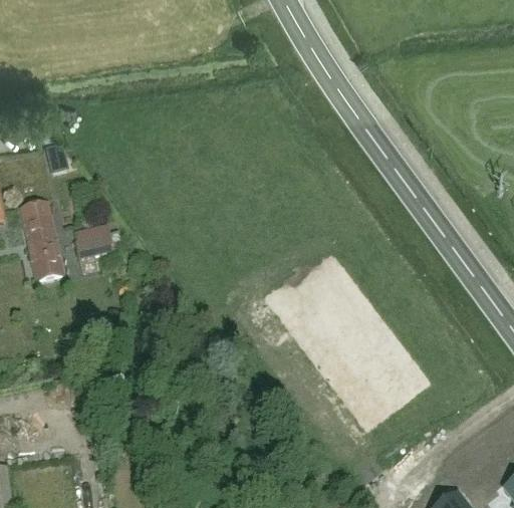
[(20,205),(22,219),(35,278),(63,272),(48,199),(20,205)]
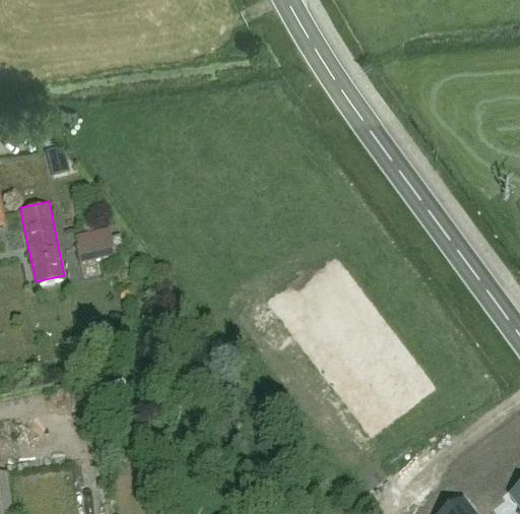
[(76,241),(79,259),(115,252),(111,234),(109,225),(77,231),(79,241),(76,241)]
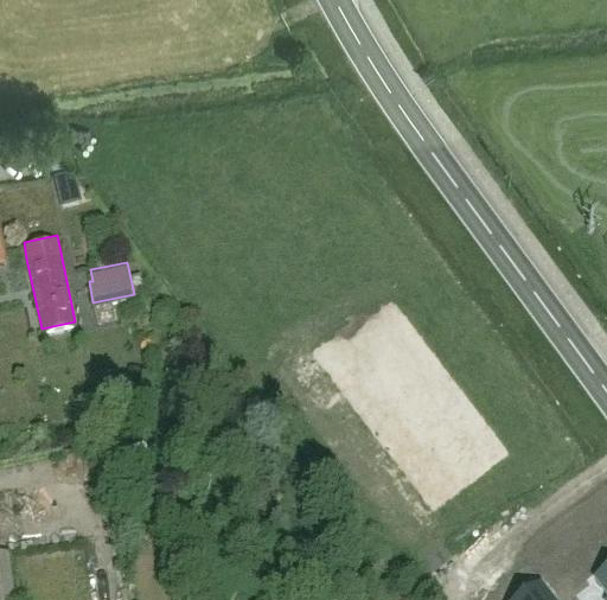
[(16,599),(10,549),(0,549),(0,599),(16,599)]
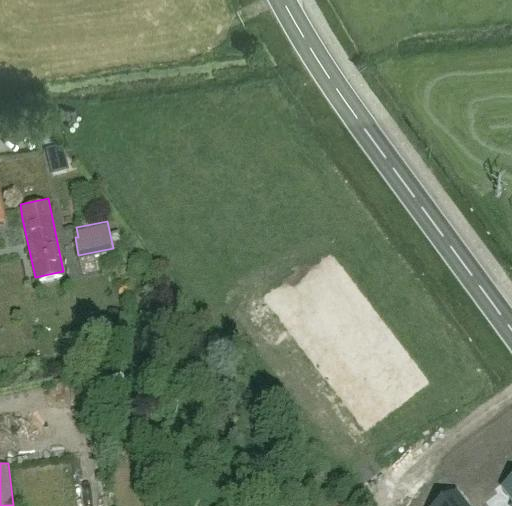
[(511,504),(511,505),(511,478),(502,486),(511,499),(511,504)]
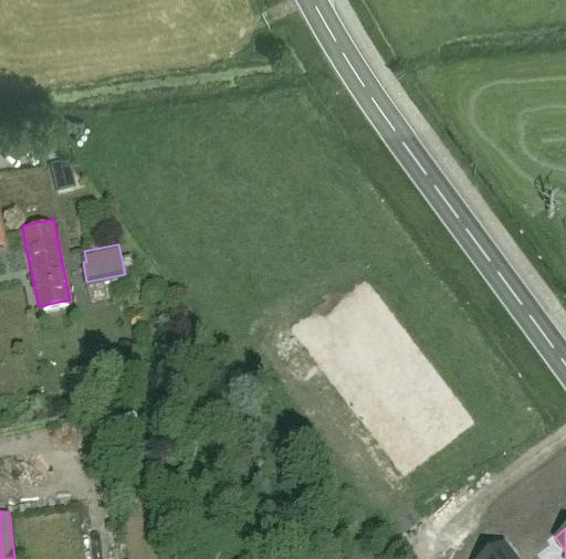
[(507,558),(498,547),(483,558),(507,558)]
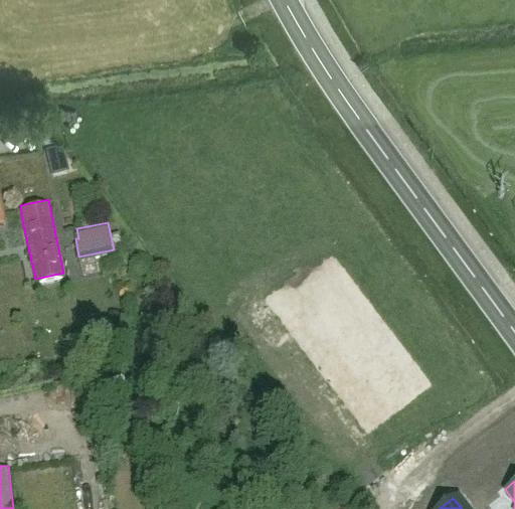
All buildings are outlined.
